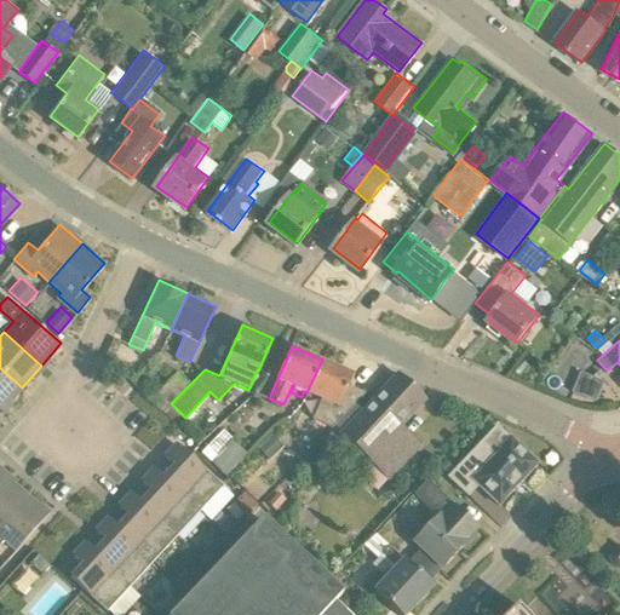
[(351,373),(329,363),(322,360),(306,392),(319,398),(314,417),(333,425),(366,390),(348,381),(351,373)]
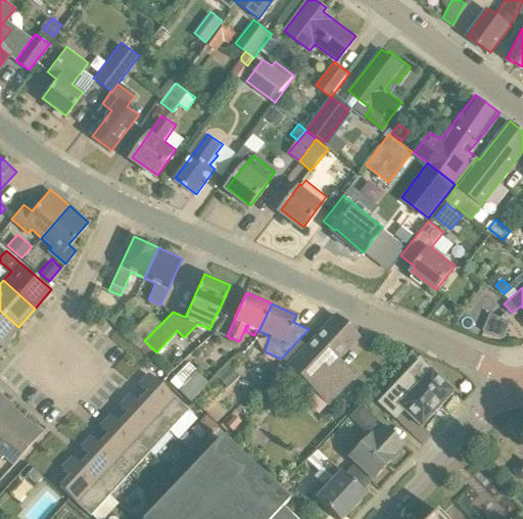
[(0,343),(2,345),(18,327),(0,311),(0,343)]
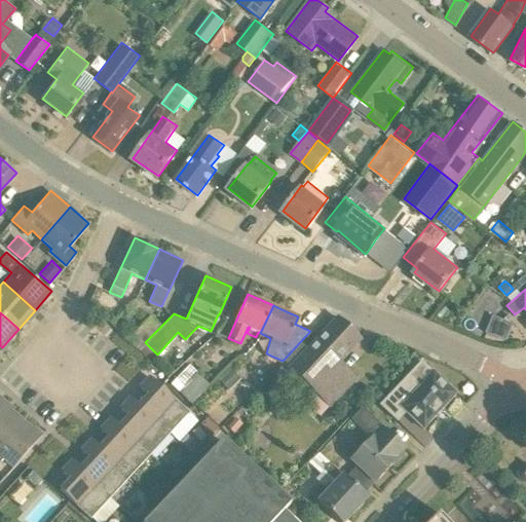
[(145,342),(162,325),(151,313),(134,332),(133,331),(126,337),(139,348),(145,342)]
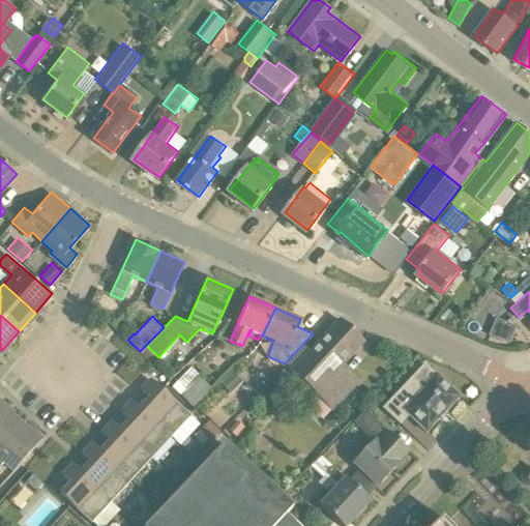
[(491,333),(502,339),(509,321),(497,316),(491,333)]
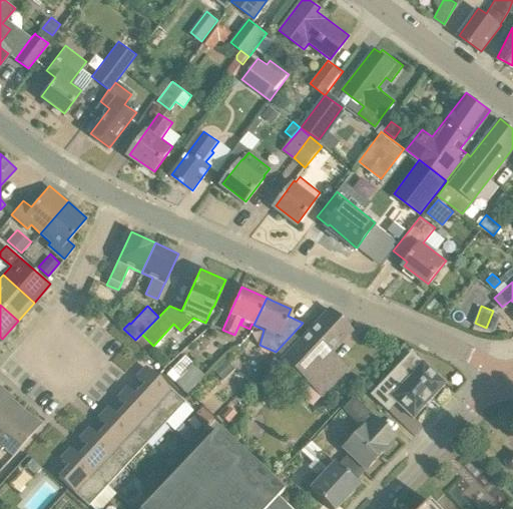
[(330,350),(351,328),(331,308),(282,360),(296,373),(294,377),(300,383),(302,377),(305,379),(298,390),(313,404),(320,396),(322,397),(349,369),(330,350)]
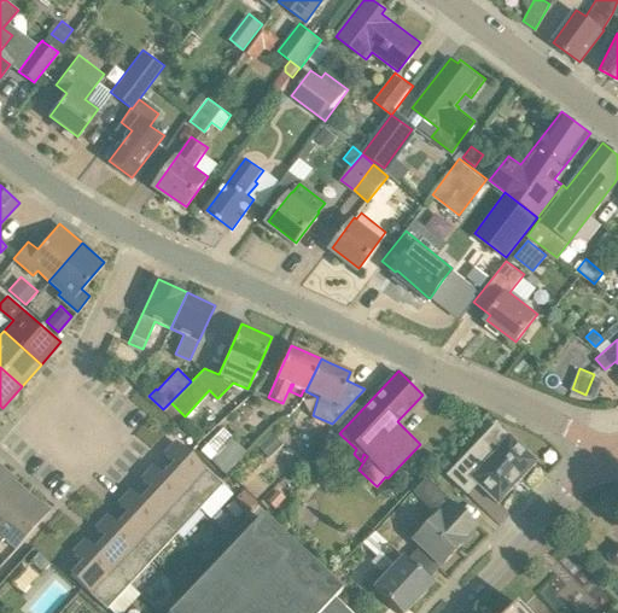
[(225,473),(245,450),(231,437),(233,435),(222,425),(207,442),(200,449),(211,459),(210,460),(225,473)]
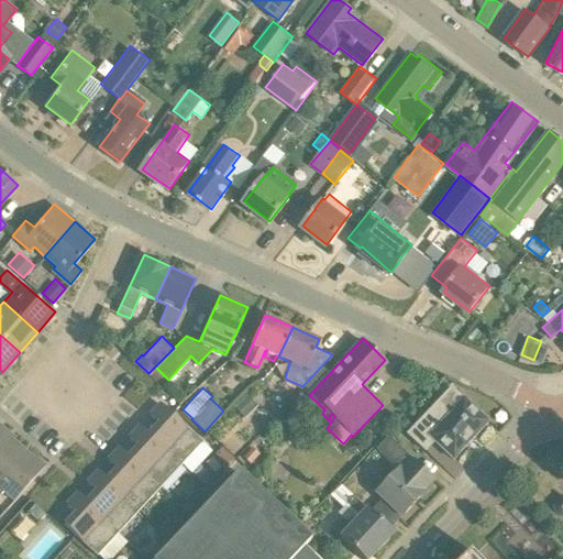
[(247,393),(234,405),(245,416),(258,404),(247,393)]
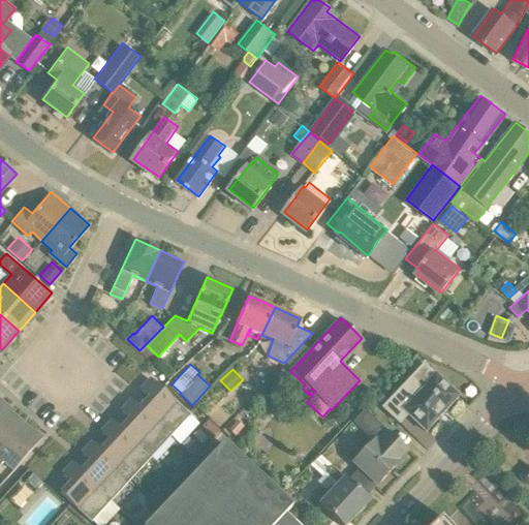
[(409,409),(427,427),(460,391),(437,370),(424,384),(412,373),(384,402),(400,419),(409,409)]
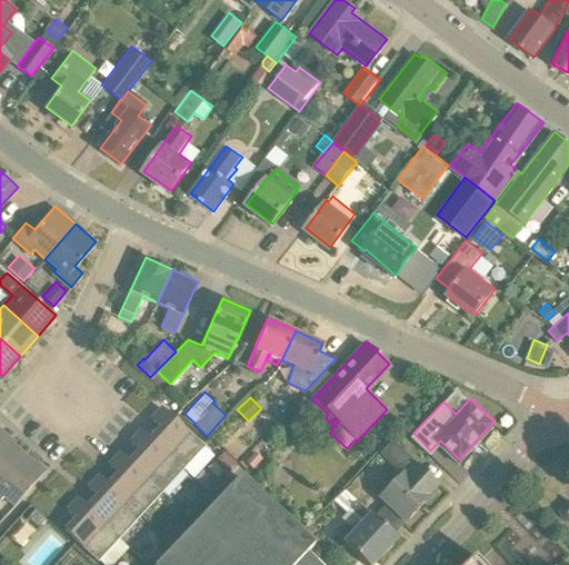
[(158,422),(149,433),(181,463),(201,440),(160,402),(149,414),(158,422)]
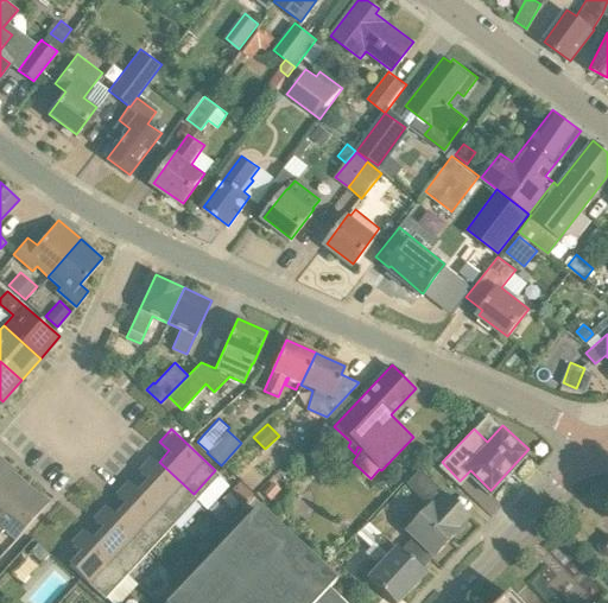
[(137,486),(171,518),(194,494),(150,454),(138,467),(147,475),(137,486)]
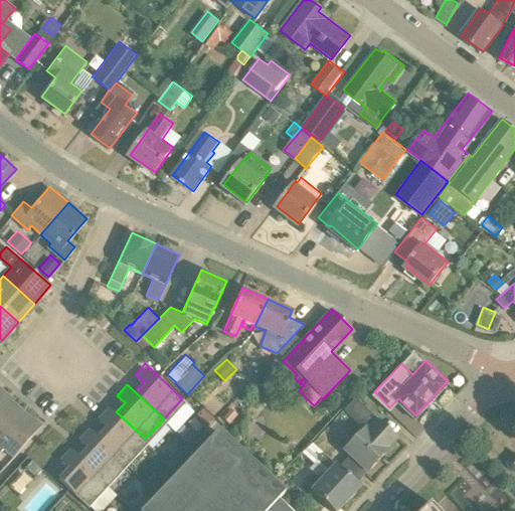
[(0,434),(22,408),(4,392),(0,396),(0,434)]
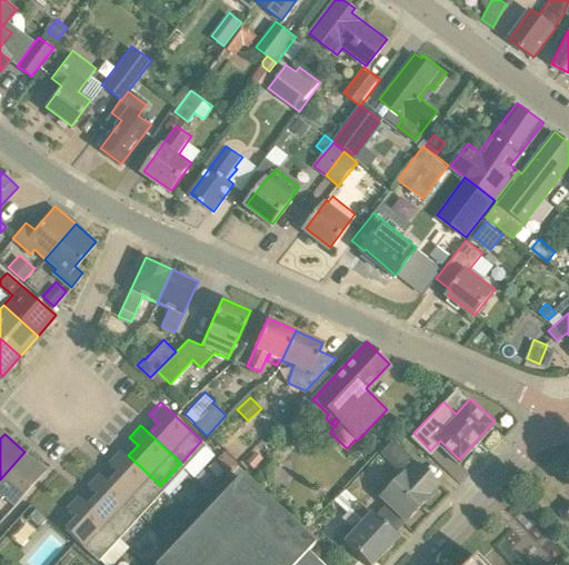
[(439,482),(422,466),(393,438),(381,452),(401,471),(379,496),(385,502),(373,514),(395,533),(429,495),(428,494),(439,482)]
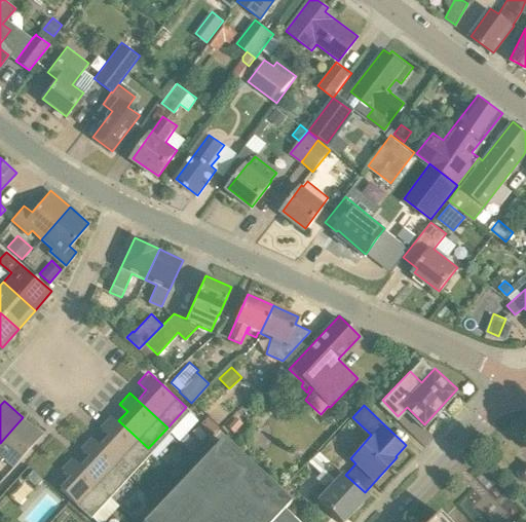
[(98,442),(129,469),(147,449),(109,414),(100,424),(107,432),(98,442)]
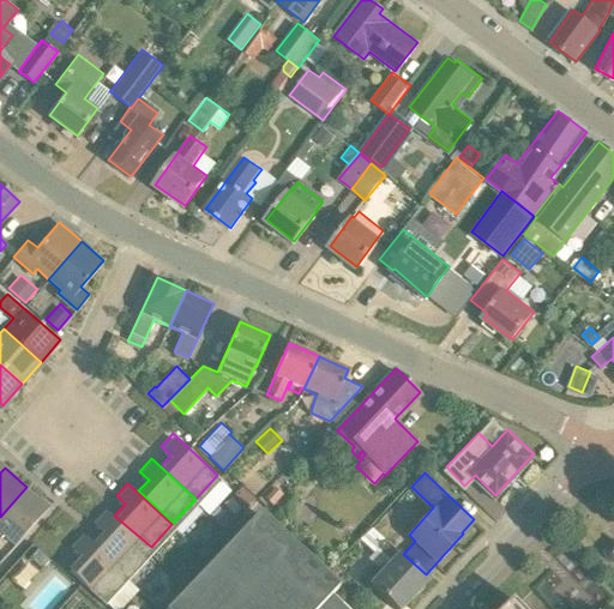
[(274,483),(264,494),(275,504),(276,501),(284,493),(276,484),(274,483)]
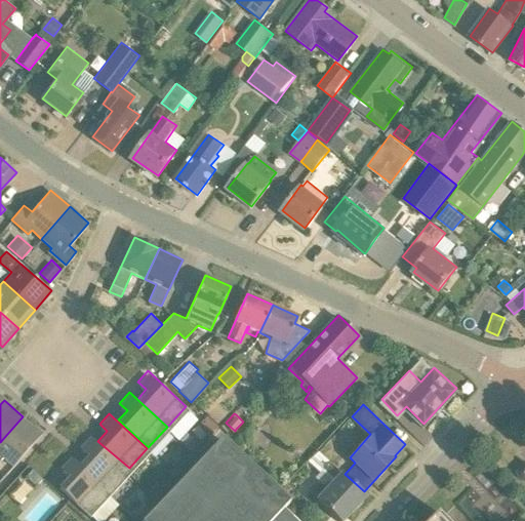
[(219,426),(207,414),(198,425),(209,436),(219,426)]
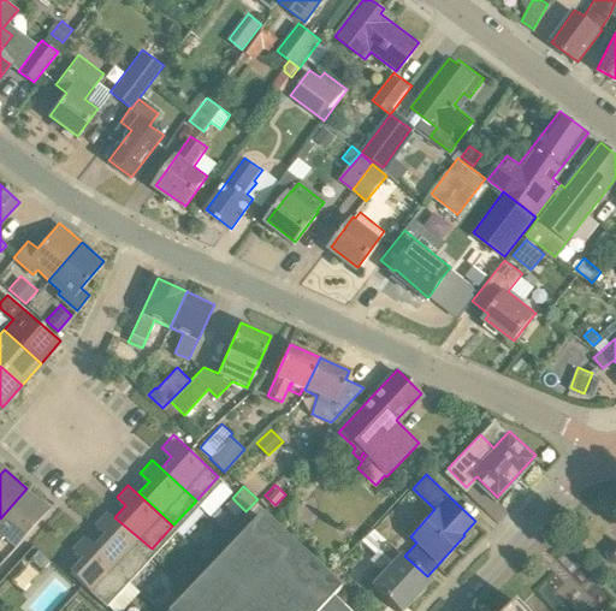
[(16,545),(48,508),(27,488),(0,518),(0,538),(4,534),(16,545)]
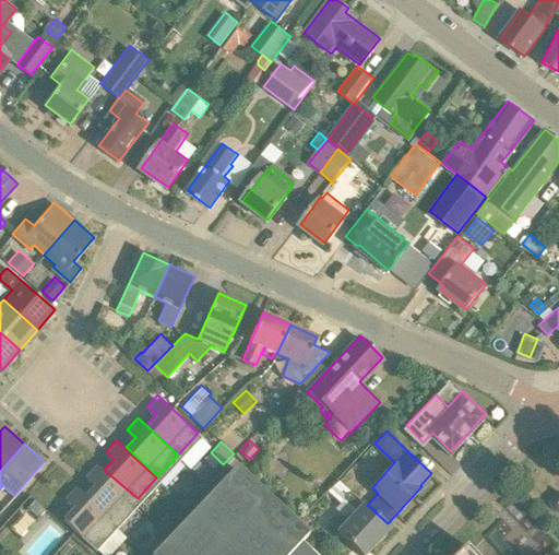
[(94,482),(85,493),(116,521),(135,500),(96,463),(86,474),(94,482)]
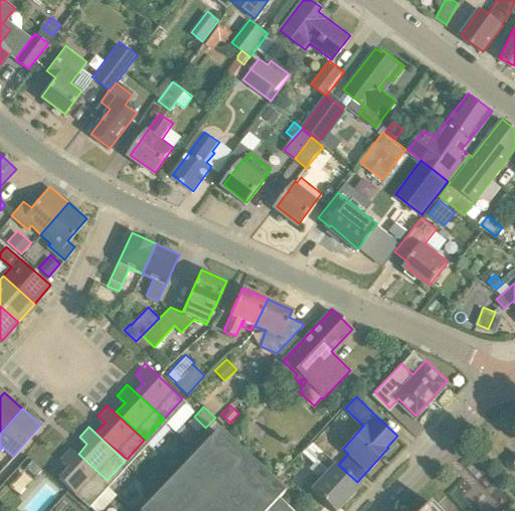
[(195,435),(188,429),(181,436),(188,442),(195,435)]
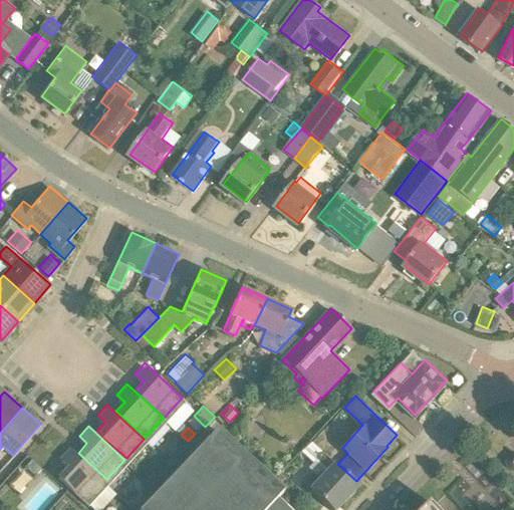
[(294,509),(287,503),(214,433),(141,509),(294,509)]
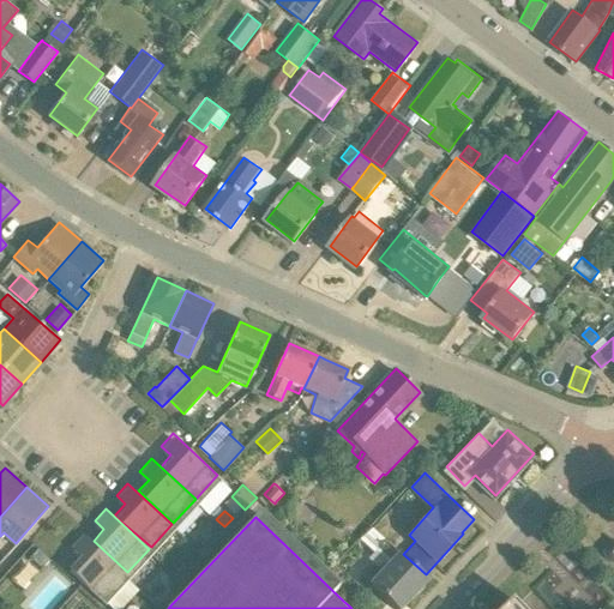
[(426,574),(403,554),(372,525),(360,537),(374,550),(368,556),(374,562),(363,574),(371,582),(369,582),(398,608),(399,608),(429,578),(426,574)]
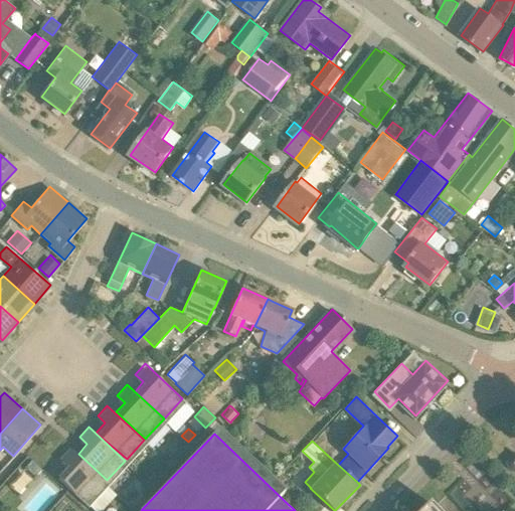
[(68,464),(59,474),(87,502),(107,481),(70,446),(60,456),(68,464)]
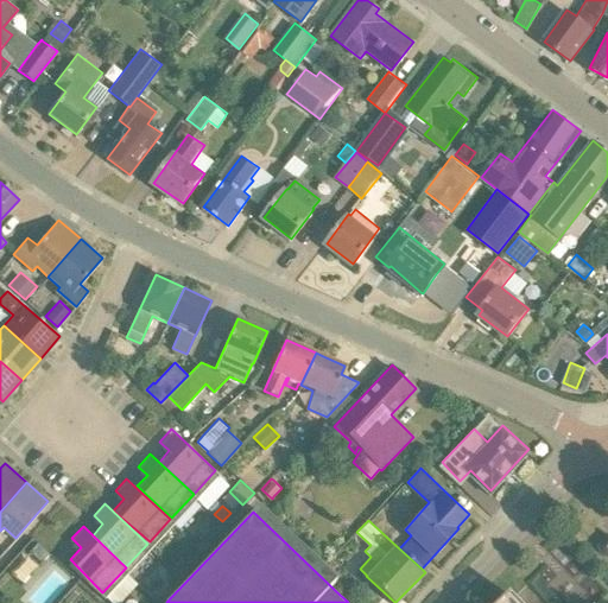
[(31,551),(42,562),(50,553),(38,543),(31,551)]
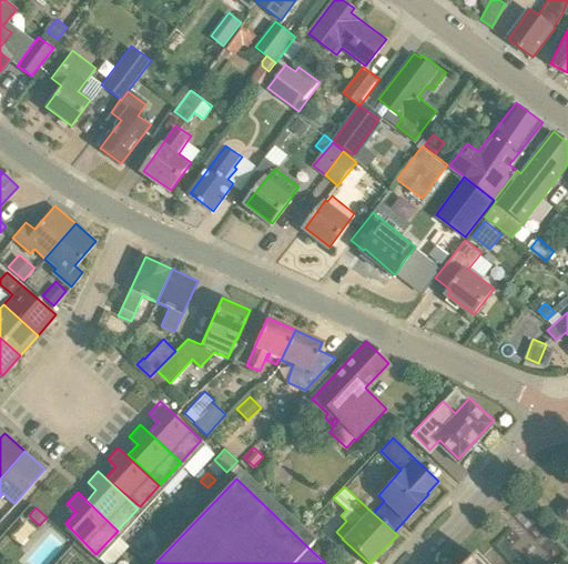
[(488,563),(479,554),(468,563),(488,563)]
